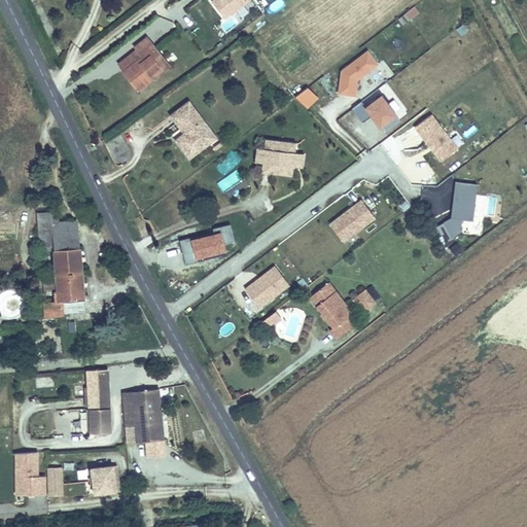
[(208,0),(208,1),(223,21),(250,0),(208,0)]
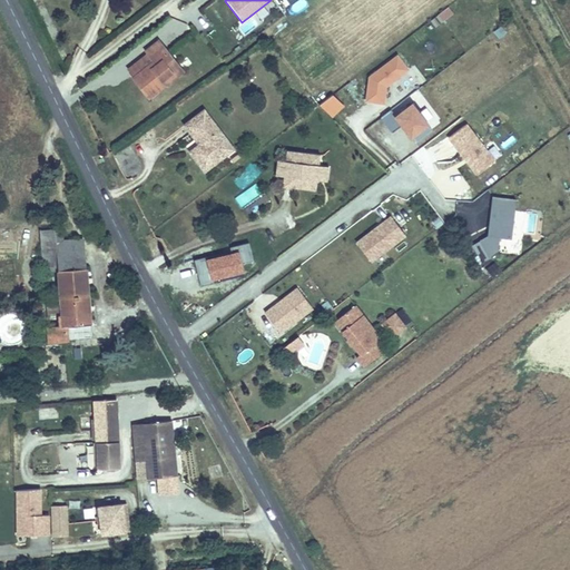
[(150,91),(165,80),(161,76),(179,59),(158,33),(146,45),(155,57),(135,72),(150,91)]
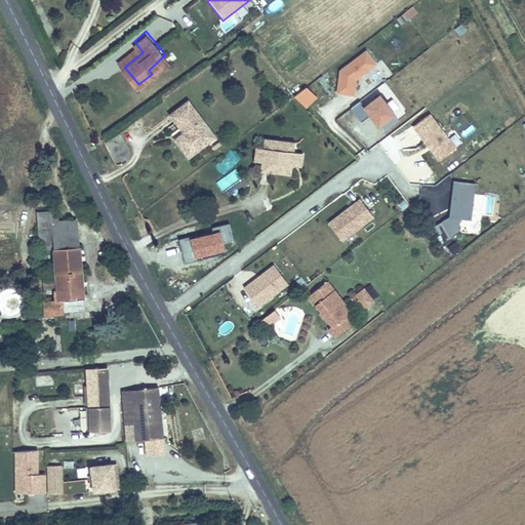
[(358,78),(377,62),(368,49),(342,69),(339,91),(356,93),(358,78)]
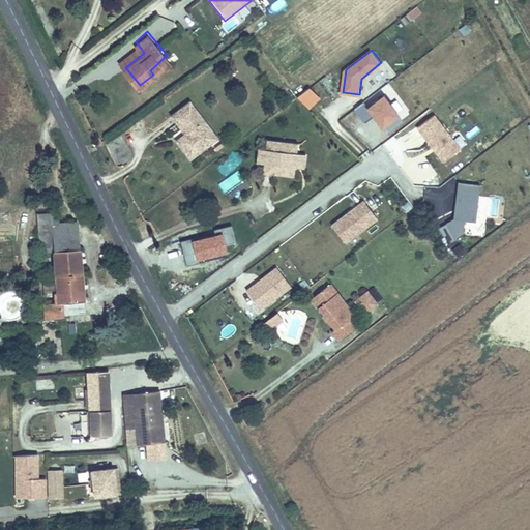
[(150,70),(153,75),(171,60),(167,55),(150,70)]
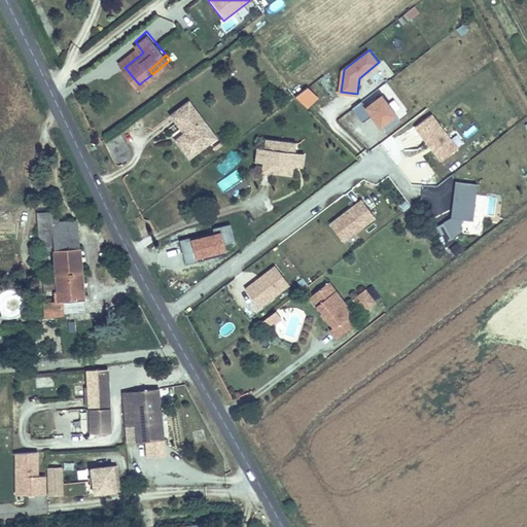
[(294,98),(306,110),(318,99),(307,86),(294,98)]
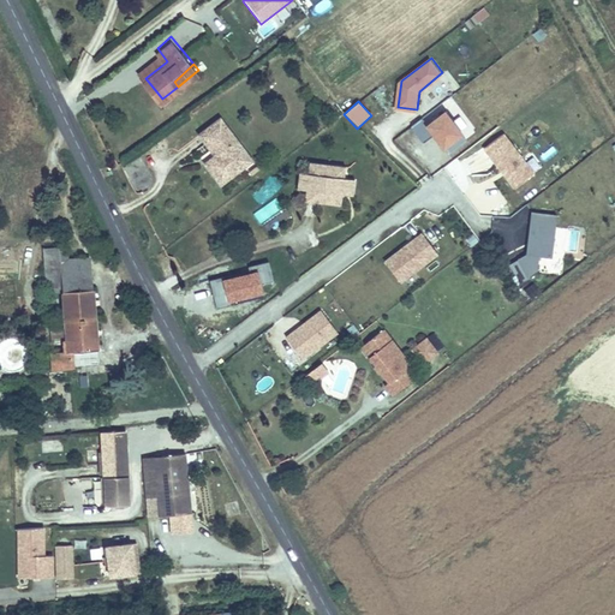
[(469,138),(454,120),(455,119),(448,109),(430,124),(424,118),(413,126),(427,142),(436,133),(451,151),(469,138)]
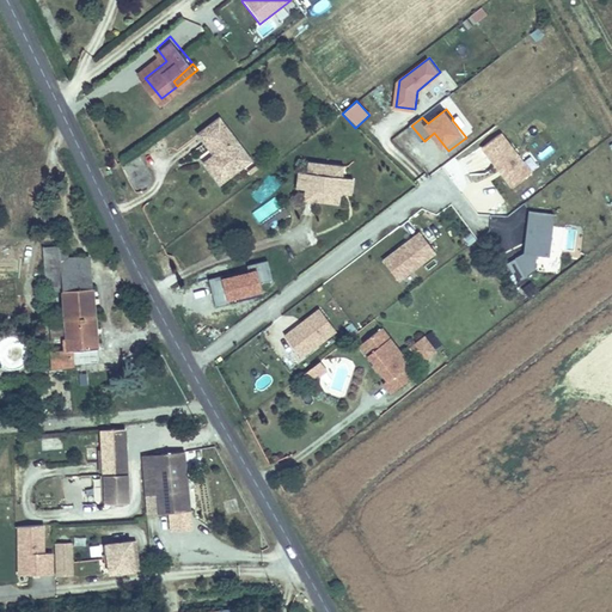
[(243,142),(221,111),(200,128),(214,146),(215,145),(216,146),(216,152),(214,153),(213,151),(206,157),(215,167),(220,164),(227,173),(245,159),(236,147),(243,142)]
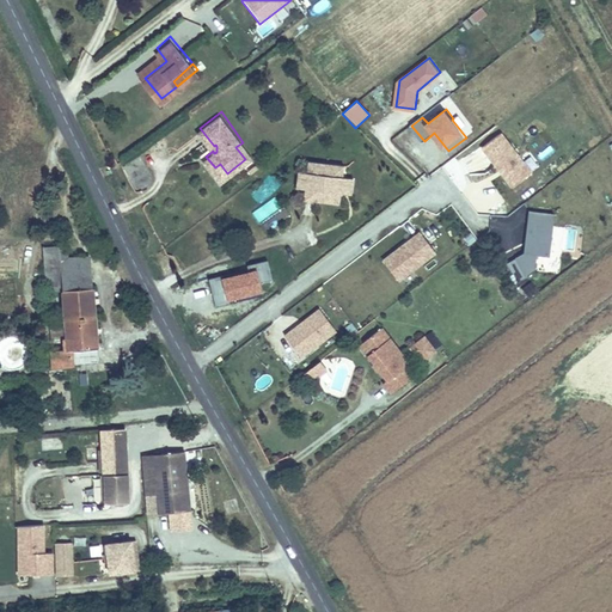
[(532,173),(501,134),(483,148),(500,171),(502,169),(506,175),(505,176),(513,188),(532,173)]
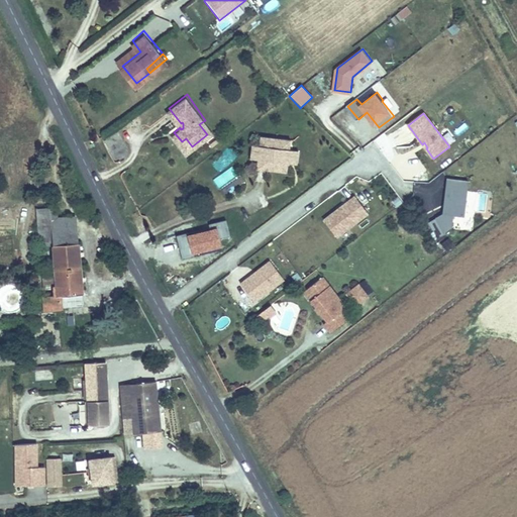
[(213,130),(205,120),(199,124),(207,134),(213,130)]
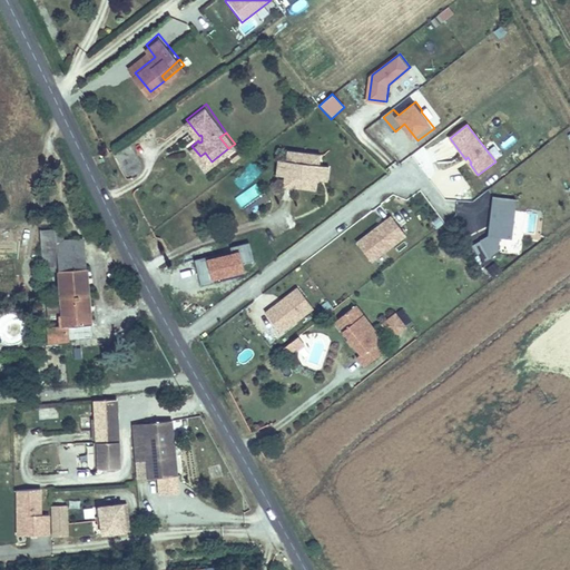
[(505,149),(516,141),(511,135),(501,143),(505,149)]
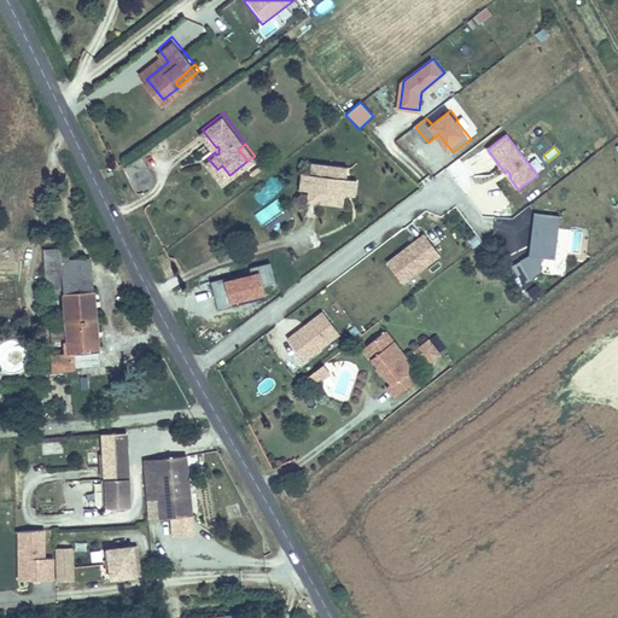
[(308,184),(307,196),(343,200),(344,188),(345,173),(348,162),(312,157),(310,168),(308,184)]
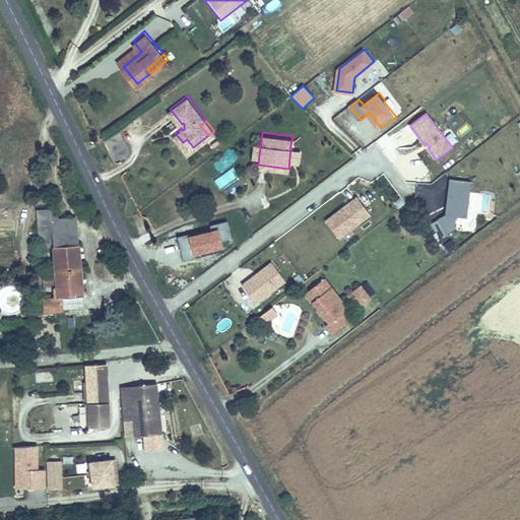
[(187,139),(183,142),(189,150),(193,147),(187,139)]
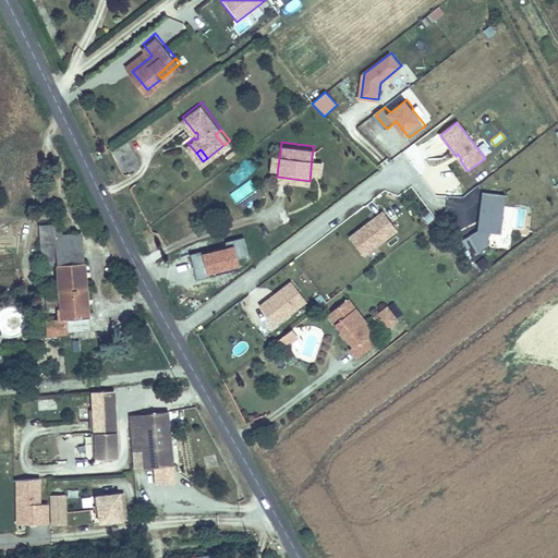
[(280,152),(273,150),(270,166),(278,166),(280,152)]
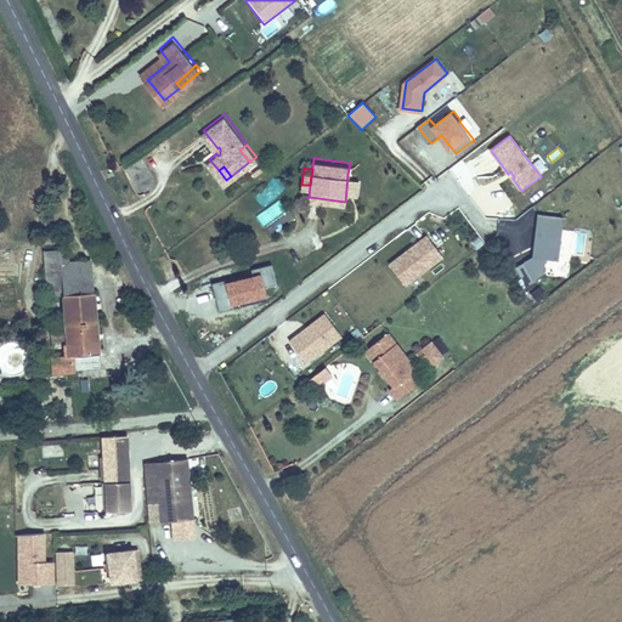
[(358,175),(348,174),(346,190),(356,191),(358,175)]
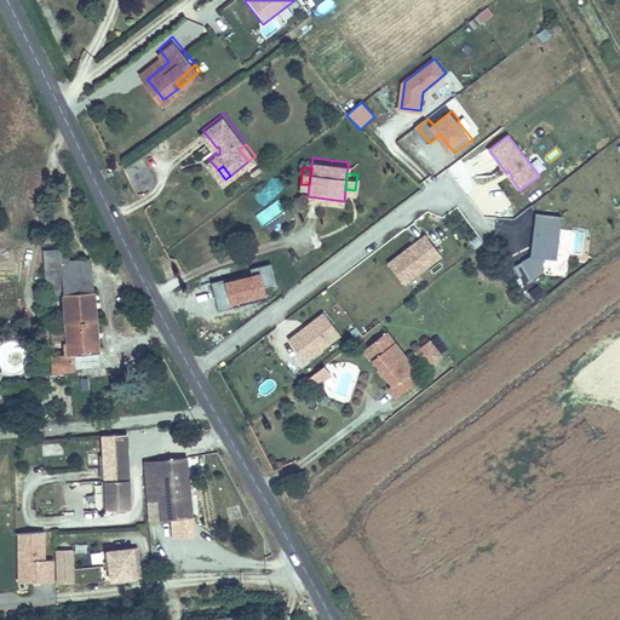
[(260,227),(287,213),(280,200),(254,213),(260,227)]
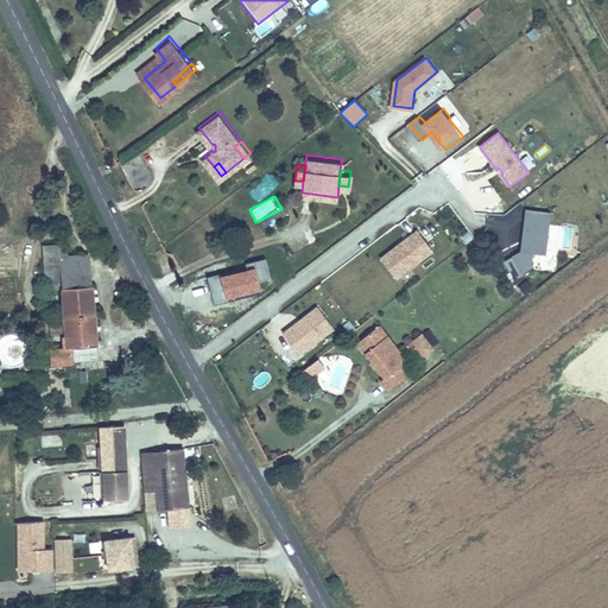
[(546,257),(552,214),(527,211),(521,253),(513,258),(524,277),(532,271),(534,254),(546,257)]
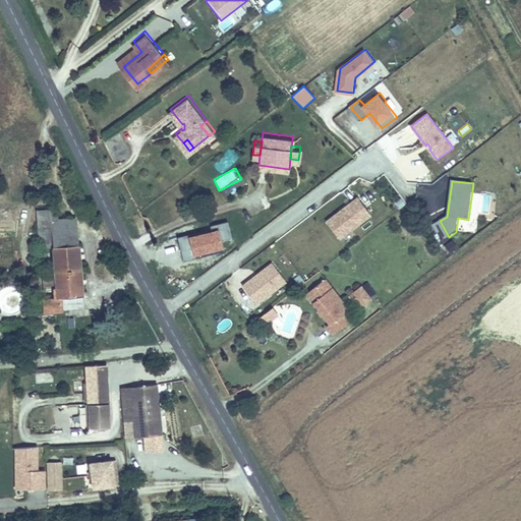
[(371,216),(359,198),(328,223),(340,239),(371,216)]
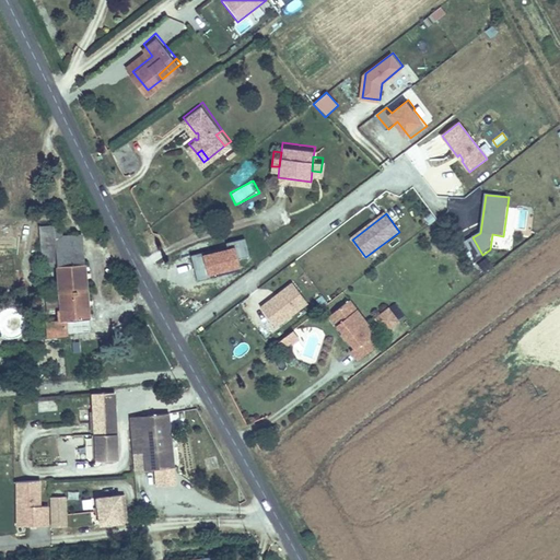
[(77,230),(60,231),(62,220),(39,222),(44,261),(57,260),(59,286),(85,283),(81,246),(78,246),(77,230)]
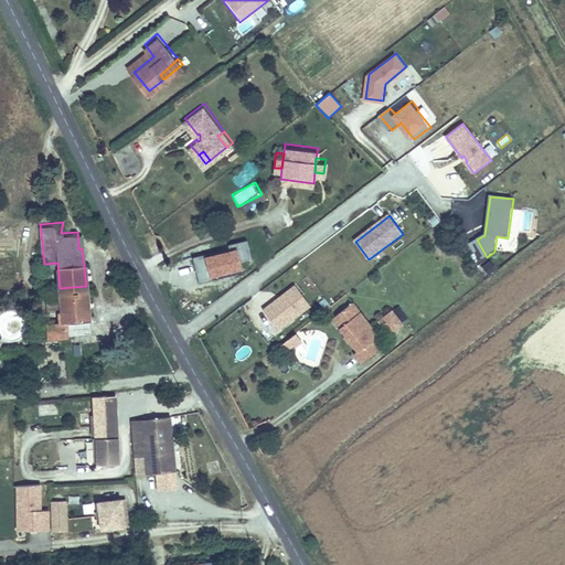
[(484,278),(497,270),(491,260),(479,268),(484,278)]
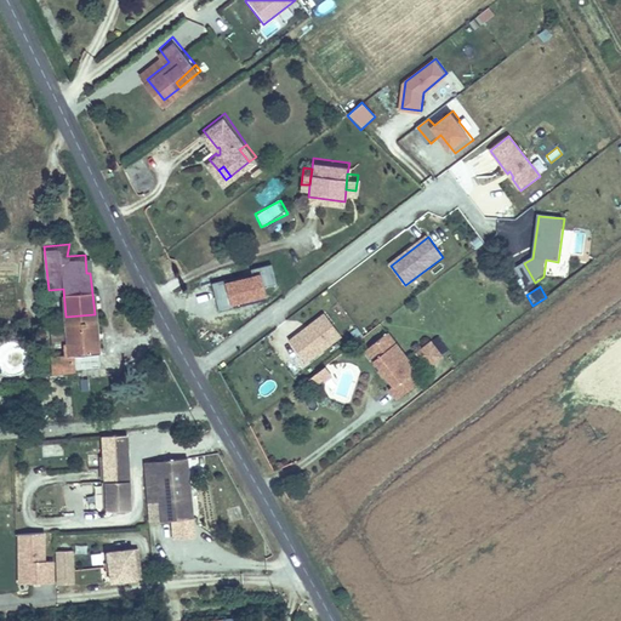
[(97,343),(95,314),(66,317),(67,334),(61,335),(62,345),(55,345),(56,364),(68,364),(77,357),(98,355),(97,343)]
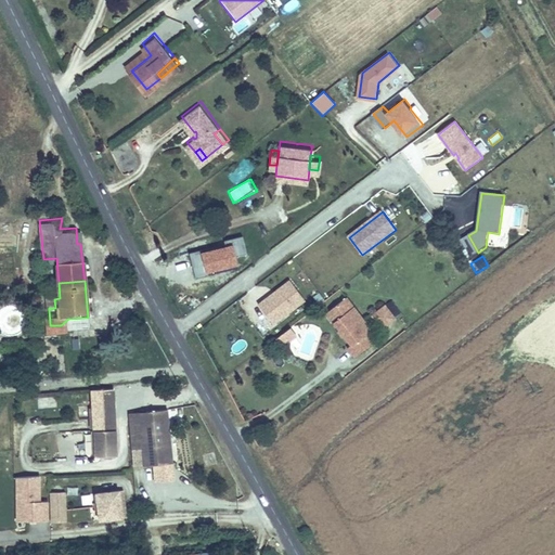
[(274,324),(306,300),(291,281),(259,305),(274,324)]
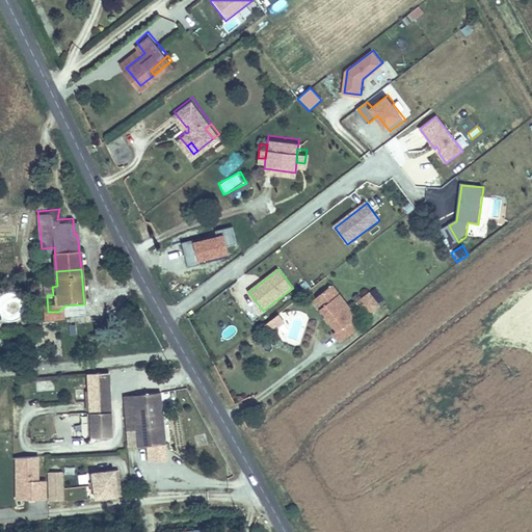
[(333,282),(324,289),(330,297),(321,304),(328,313),(330,317),(339,326),(336,328),(342,338),(360,323),(353,315),(356,313),(333,282)]
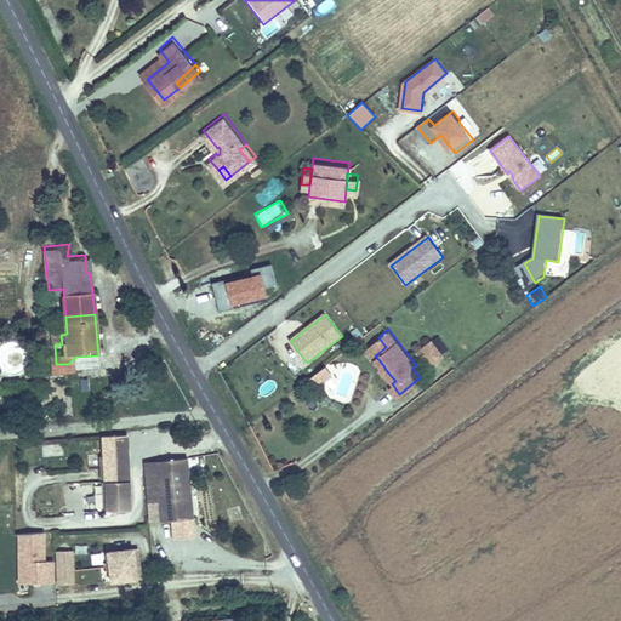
[(379,337),(368,346),(375,355),(386,347),(379,337)]
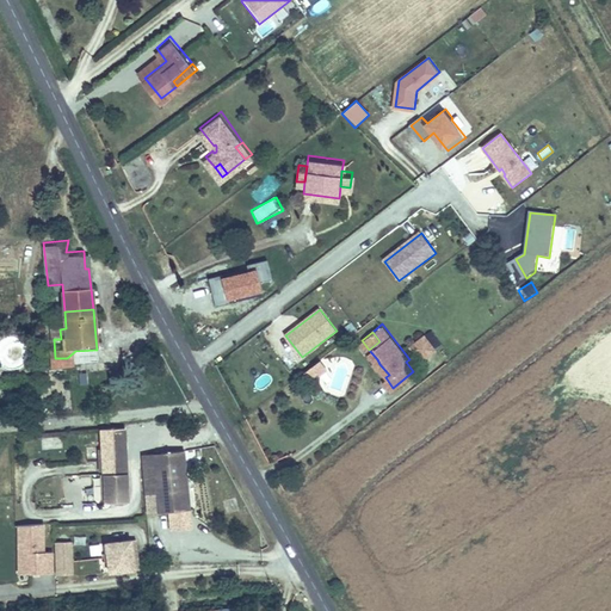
[(425,332),(411,343),(421,357),(436,346),(425,332)]
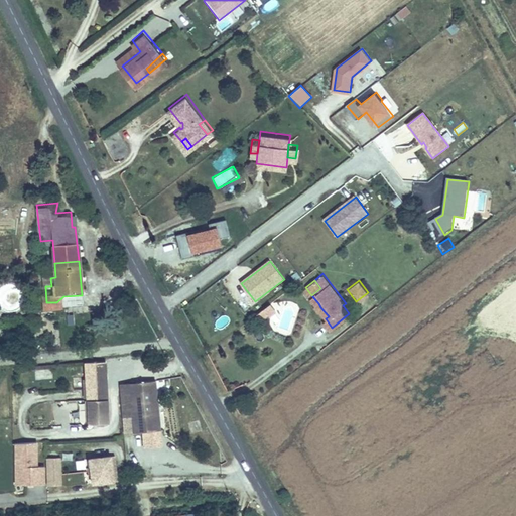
[(277,307),(272,301),(265,306),(268,310),(270,312),(277,307)]
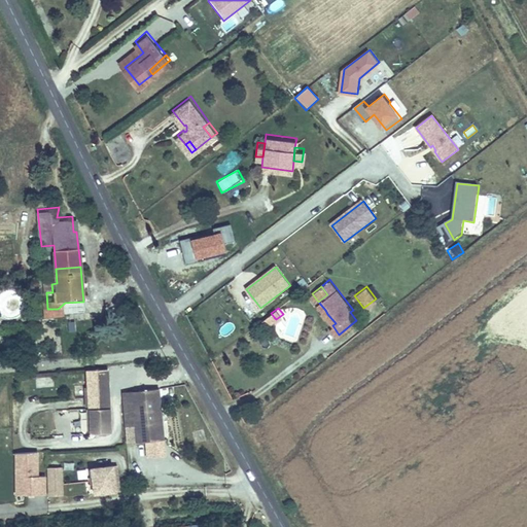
[(267,323),(274,317),(271,313),(264,318),(267,323)]
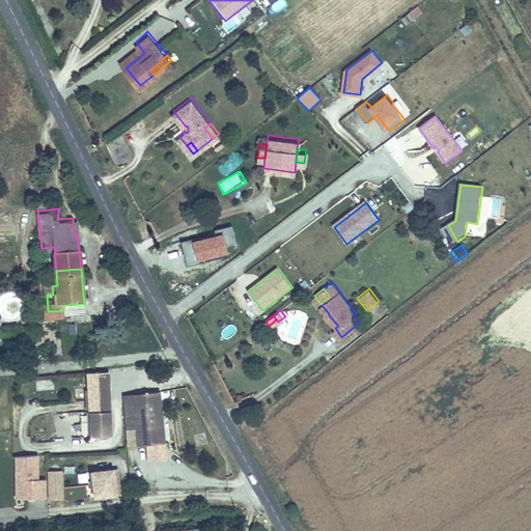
[(87,411),(88,435),(109,434),(108,411),(106,371),(86,372),(87,411)]
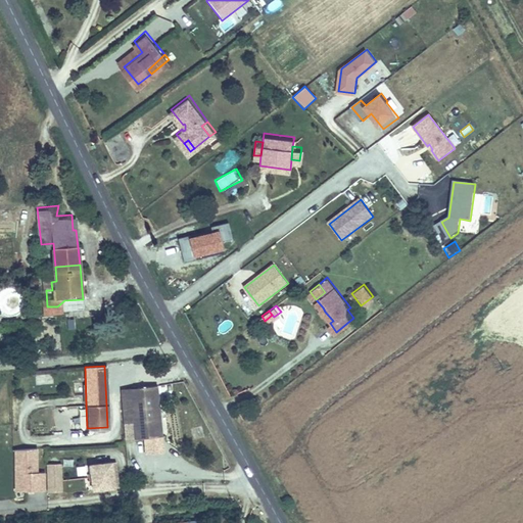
[(154,377),(121,379),(122,413),(130,413),(132,429),(156,428),(154,377)]
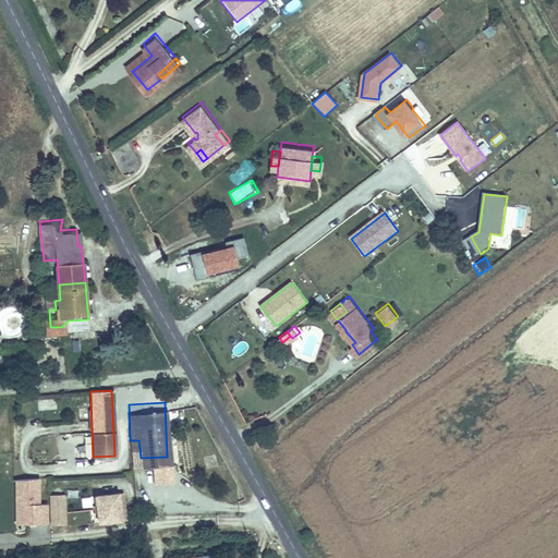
[(123,518),(120,490),(93,494),(96,521),(123,518)]
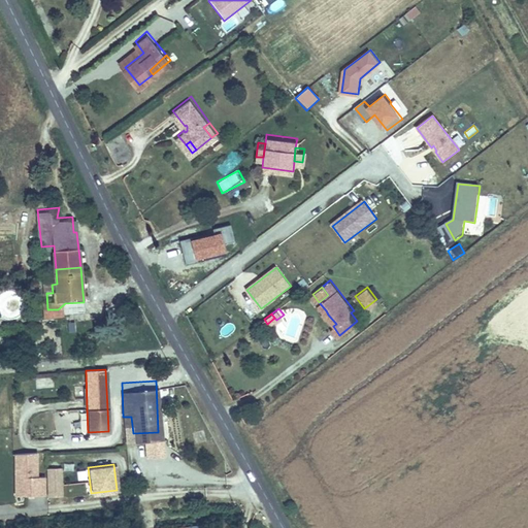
[(60,494),(56,467),(44,468),(47,496),(60,494)]
